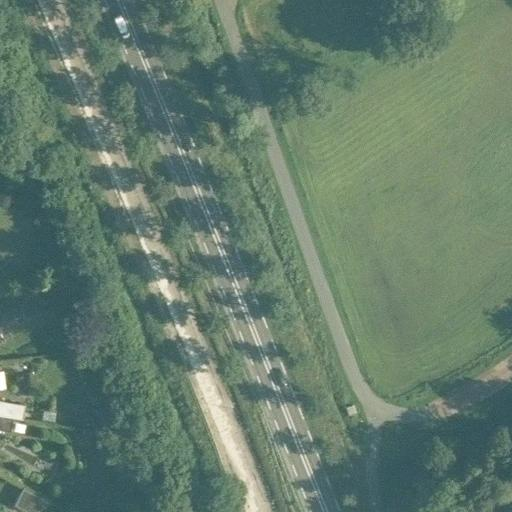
[(0,295),(11,290),(3,276),(0,277),(0,295)]
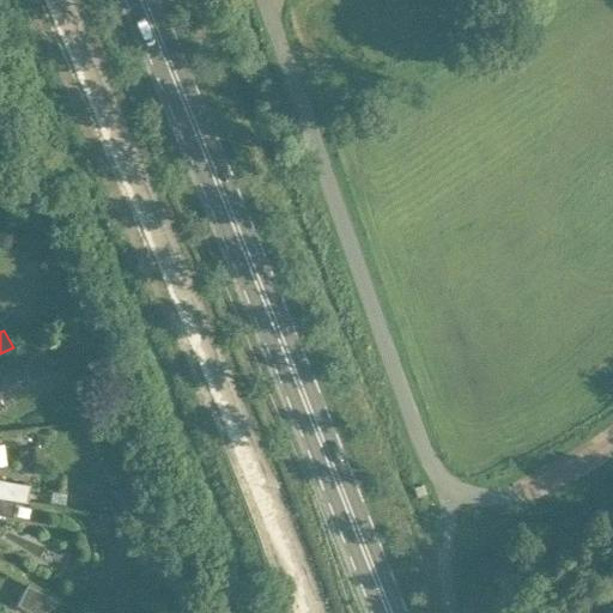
[(0,381),(4,380),(0,374),(0,369),(20,359),(17,353),(25,350),(23,343),(13,347),(0,353),(0,381)]
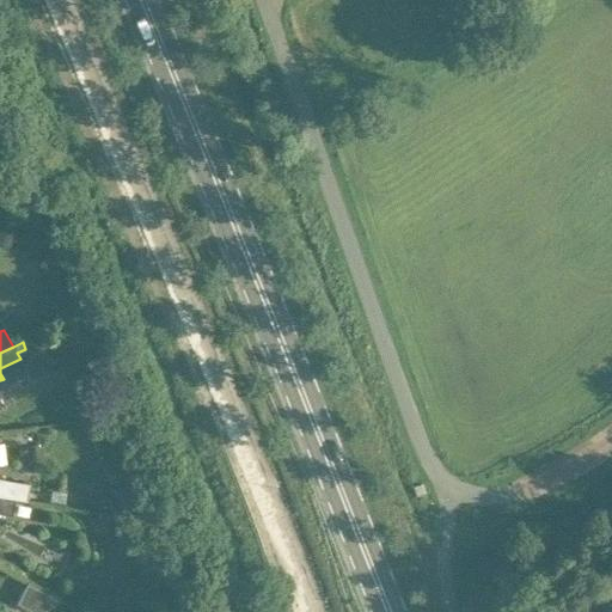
[(0,495),(14,499),(26,501),(30,483),(0,478),(0,495)]
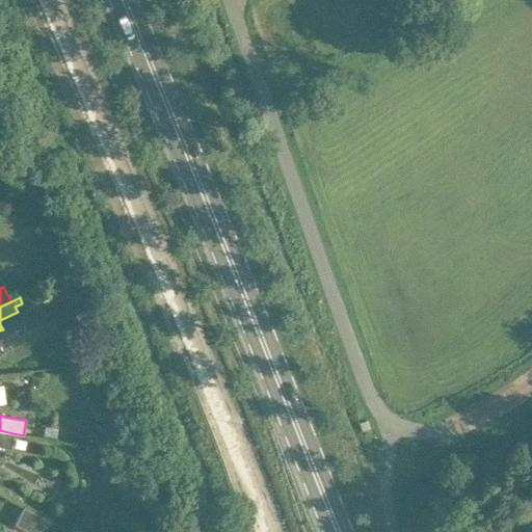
[(0,446),(10,448),(12,433),(0,430),(0,446)]
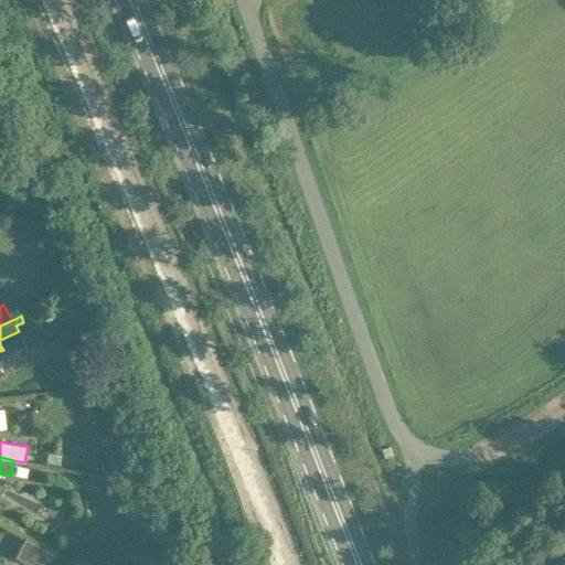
[(24,537),(14,556),(31,564),(33,564),(54,554),(24,537)]
